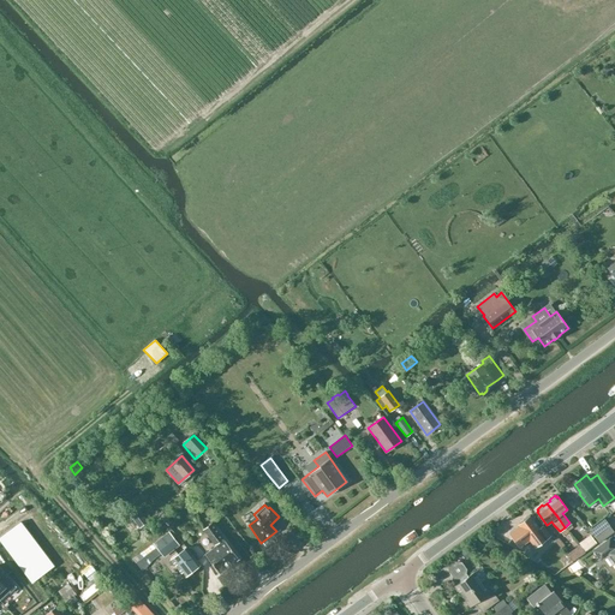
[(139,511),(131,518),(139,529),(148,521),(139,511)]
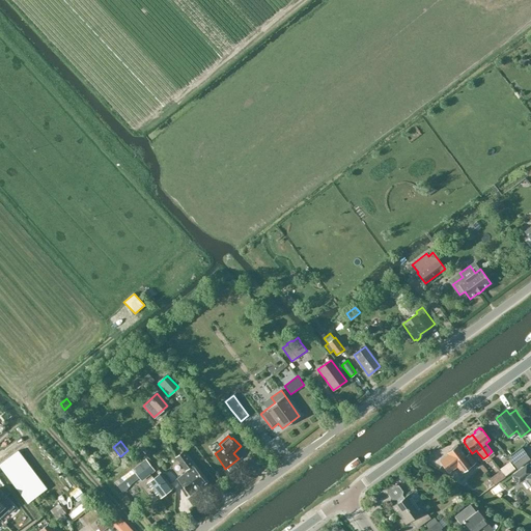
[(448,451),(449,452),(447,453),(448,454),(440,462),(449,473),(457,467),(462,472),(475,462),(469,454),(466,456),(457,446),(453,449),(452,448),(448,451)]
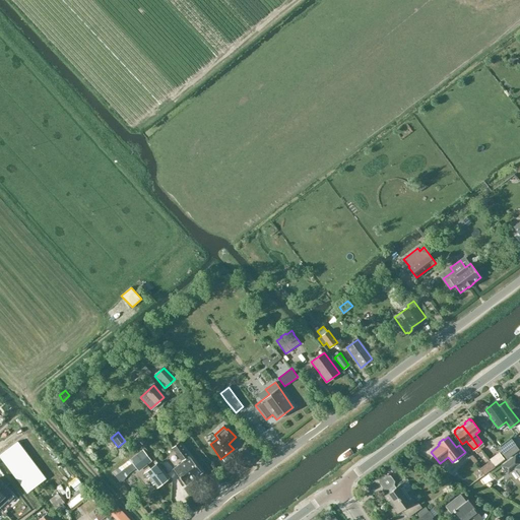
[(511,439),(499,448),(503,453),(515,444),(511,439)]
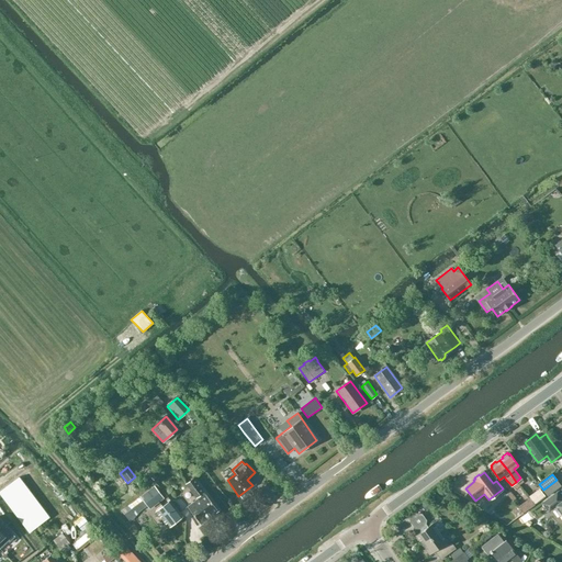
[(30,491),(30,492),(18,476),(0,490),(0,494),(4,501),(29,534),(49,517),(30,491)]
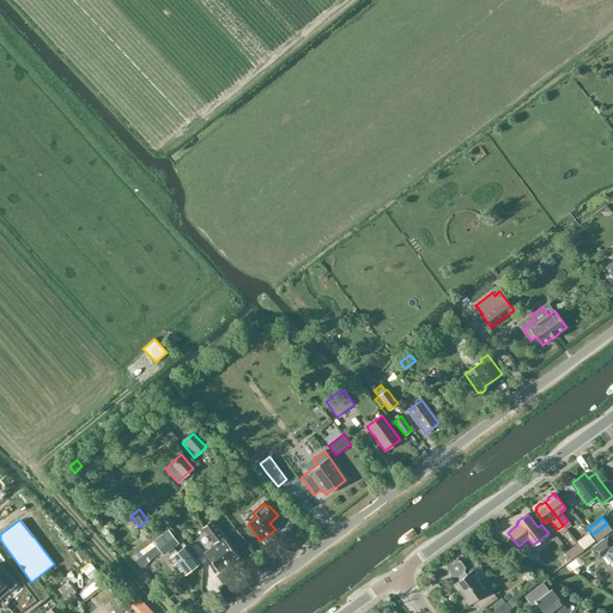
[(214,545),(204,552),(218,572),(238,557),(223,536),(223,535),(211,521),(202,528),(214,545)]
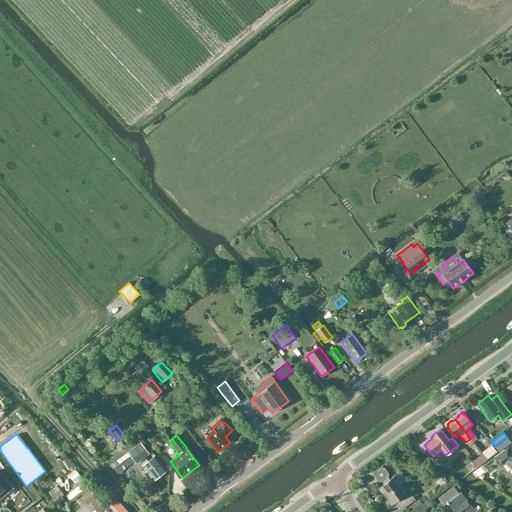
[(511,442),(507,437),(495,446),(499,451),(511,442)]
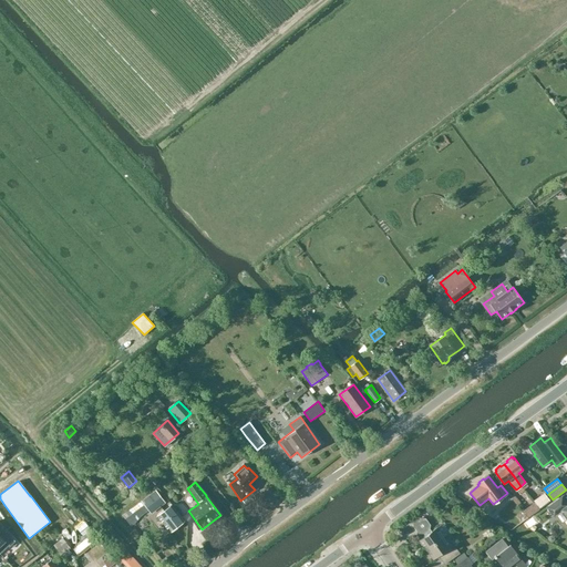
[(155,490),(141,501),(129,511),(121,515),(125,521),(126,519),(132,526),(136,523),(134,516),(146,507),(151,514),(166,503),(155,490)]
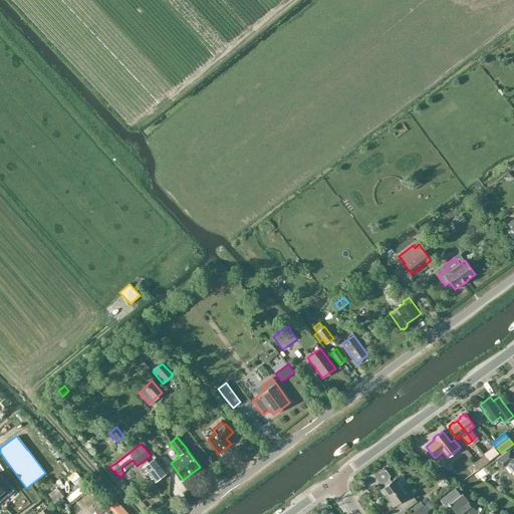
[(513,456),(513,457),(510,451),(496,461),(502,468),(509,463),(513,469),(513,456)]
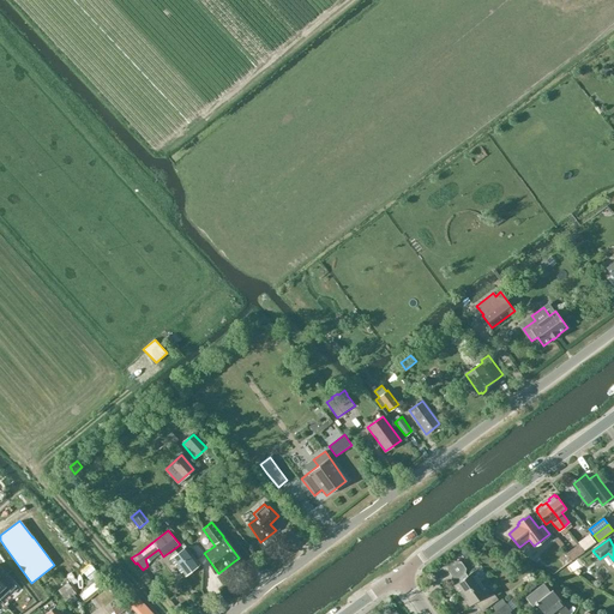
[(470,546),(461,553),(465,558),(475,552),(470,546)]
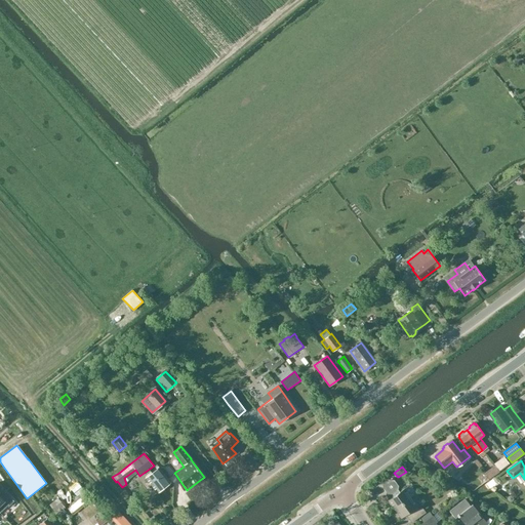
[(159,468),(146,478),(157,492),(170,482),(159,468)]
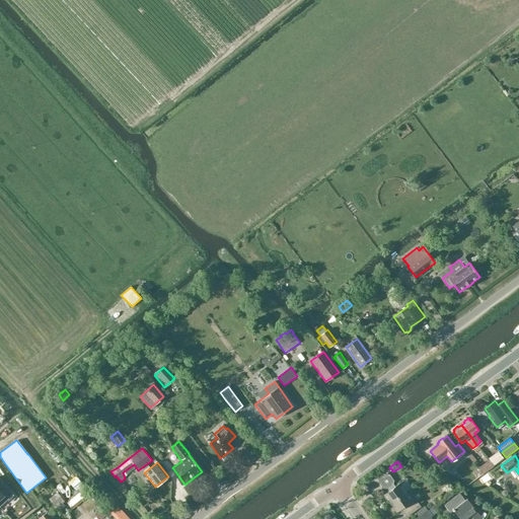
[(487,473),(478,479),(489,487),(492,483),(487,479),(490,477),(487,473)]
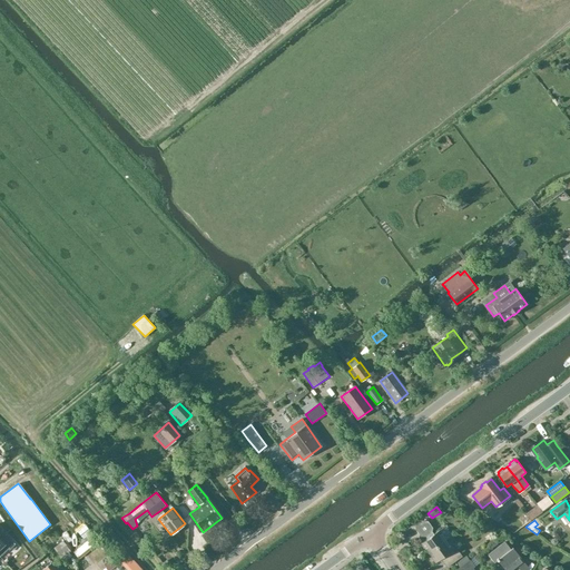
[(422,543),(429,553),(446,540),(439,530),(433,534),(432,531),(432,528),(428,521),(424,521),(416,526),(416,530),(421,536),(424,537),(425,537),(428,539),(422,543)]
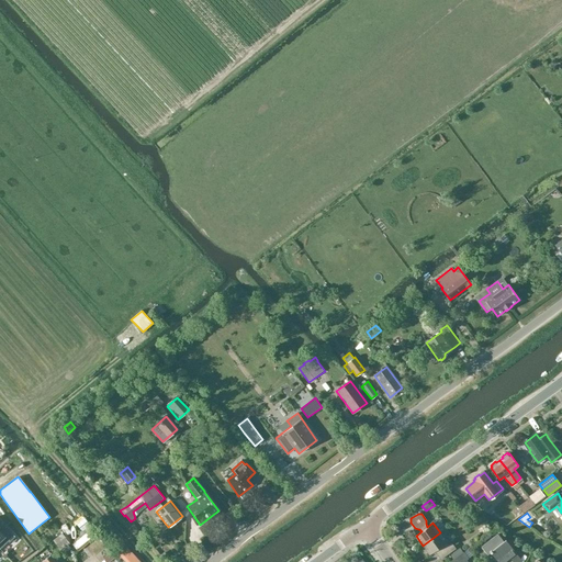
[(82,531),(90,525),(85,518),(77,524),(82,531)]
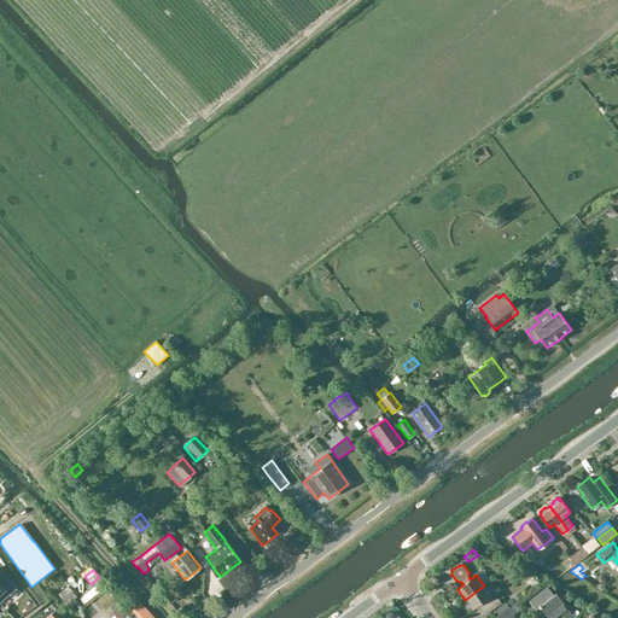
[(0,583),(0,602),(9,595),(10,596),(16,590),(6,578),(0,584),(0,583)]
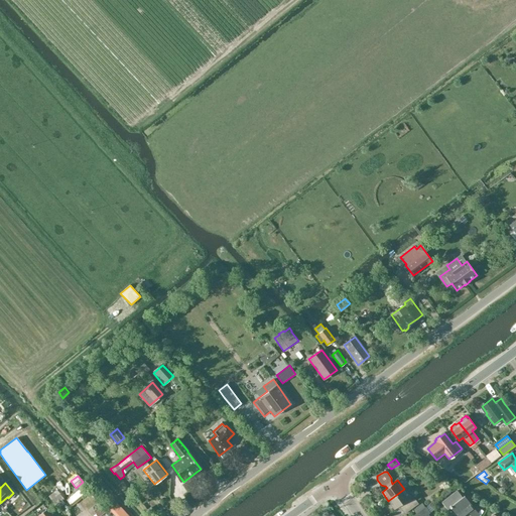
[(83,487),(67,499),(72,506),(88,493),(83,487)]
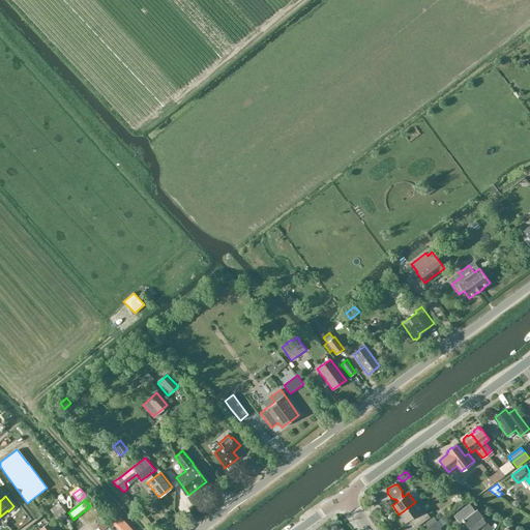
[(425,512),(423,514),(415,502),(399,514),(405,523),(410,520),(415,528),(430,518),(425,512)]
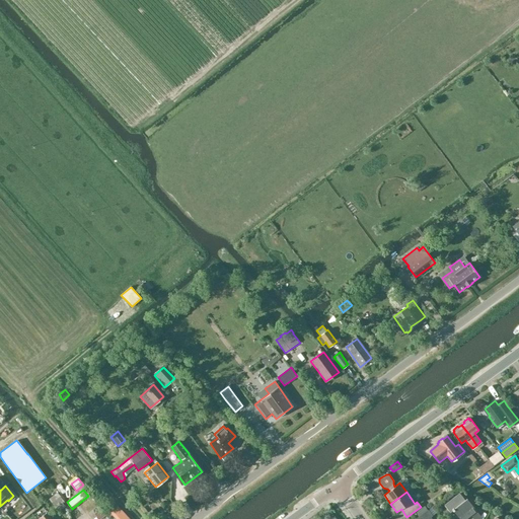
[(63,503),(65,502),(57,493),(52,497),(54,501),(52,503),(56,509),(57,508),(60,511),(65,506),(63,503)]
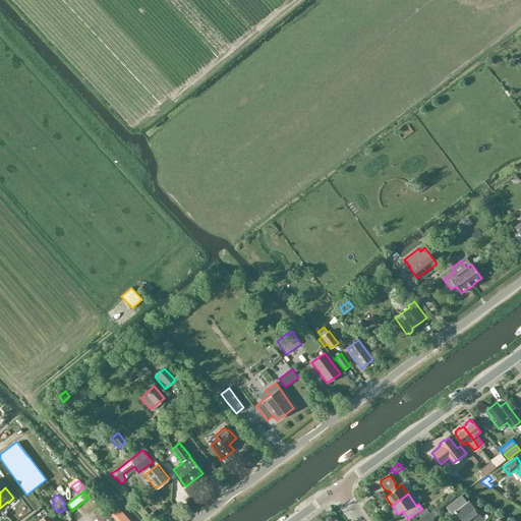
[(475,520),(483,520),(484,520),(478,513),(468,501),(467,503),(461,496),(447,507),(452,514),(455,512),(461,520),(467,520),(472,517),(475,520)]
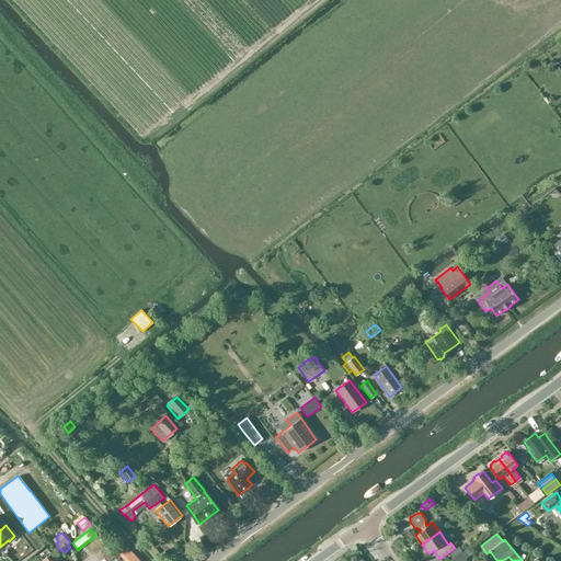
[(467,560),(466,559),(467,558),(462,551),(449,560),(448,560),(467,560)]
